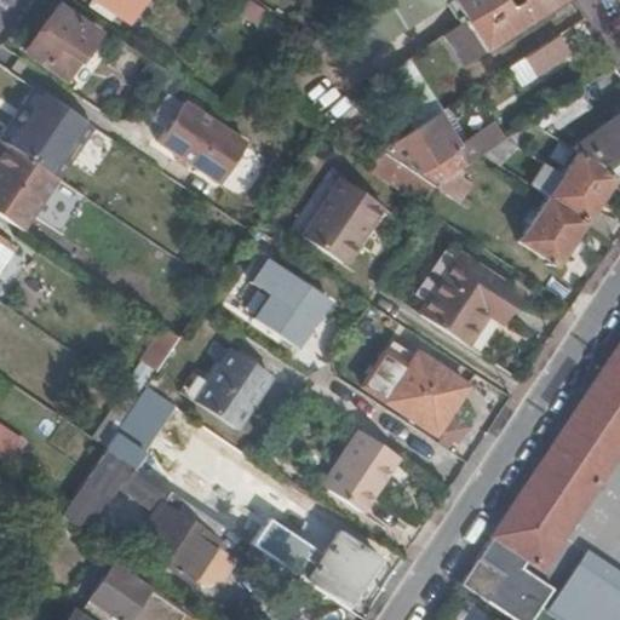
[(145,0),(104,0),(133,19),(145,0)]
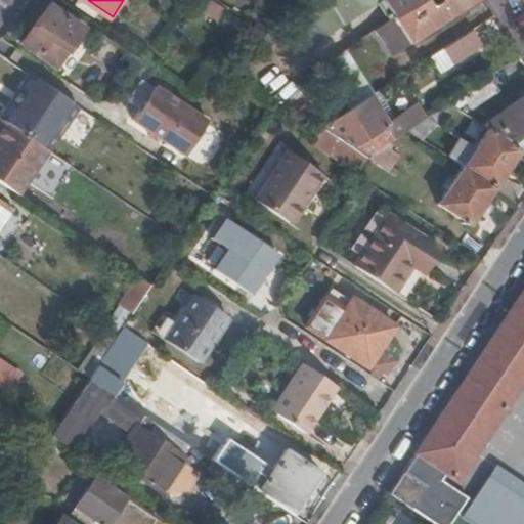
[(374,0),(316,0),(292,15),(308,43),(374,0)]
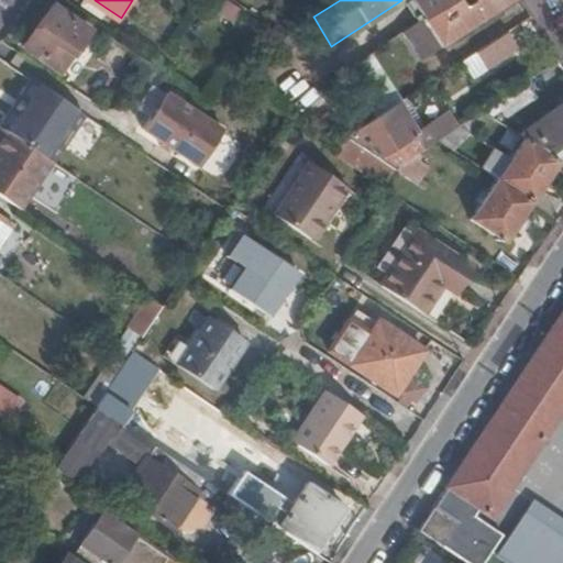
[(450,0),(405,30),(423,59),(514,0),(450,0)]
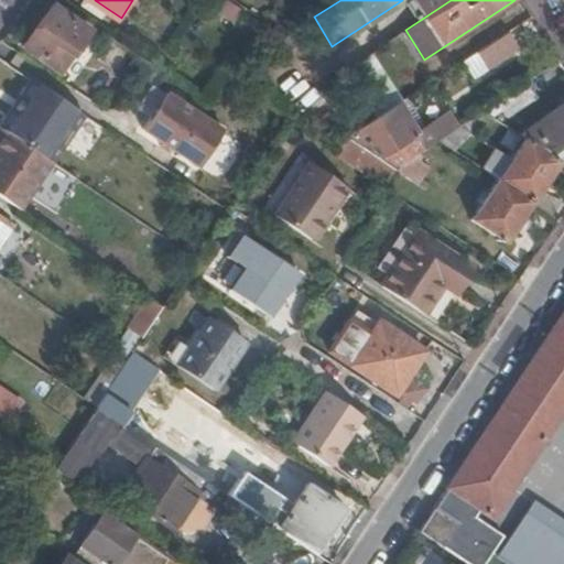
[(412,0),(424,18),(451,0),(412,0)]
